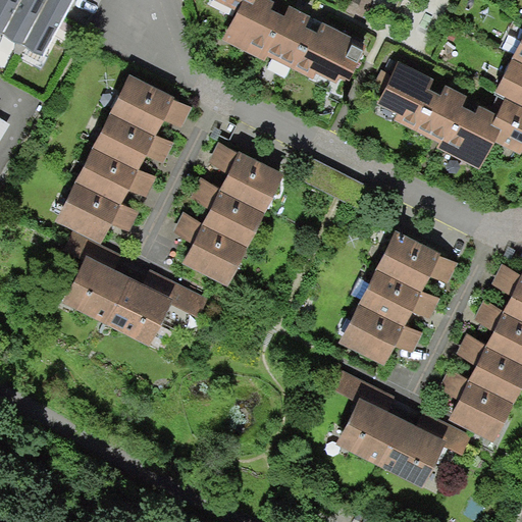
[(0,0),(0,32),(17,0),(0,0)]
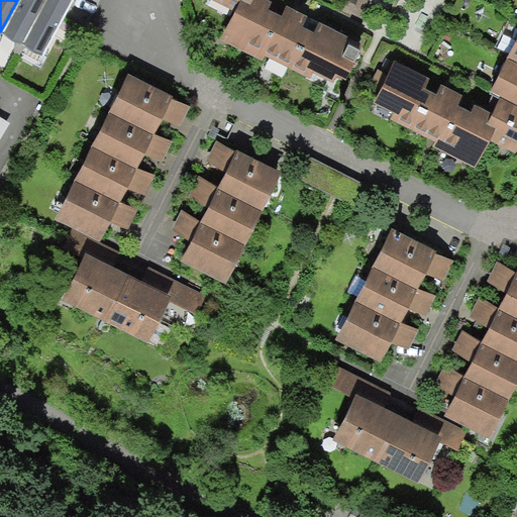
[(44,0),(21,0),(2,33),(20,43),(44,0)]
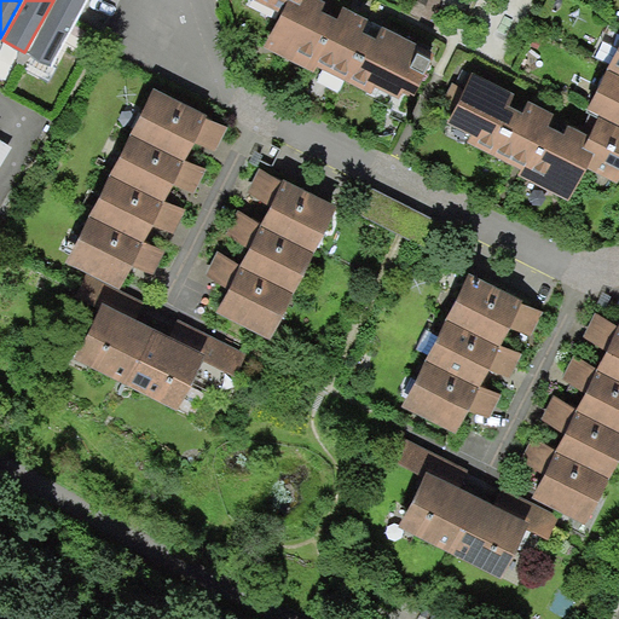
[(86,0),(58,0),(28,53),(50,65),(86,0)]
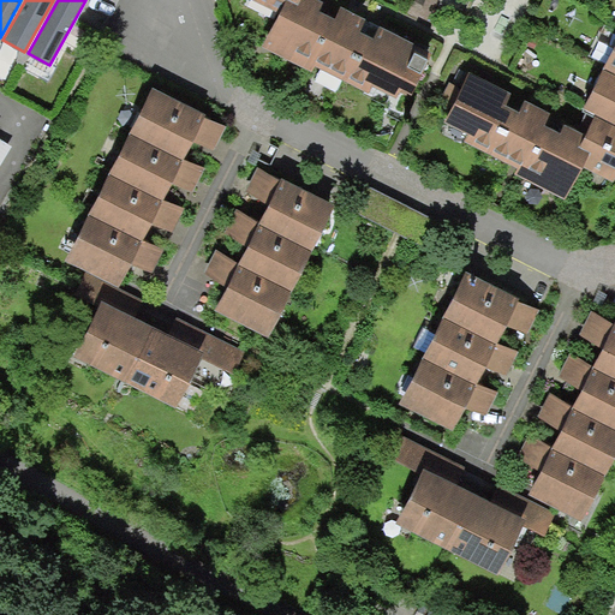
[(286,0),(263,47),(393,106),(400,88),(410,94),(427,60),(416,53),(418,46),(395,35),(356,18),(318,0),(317,0),(302,0),(299,5),(286,0)]
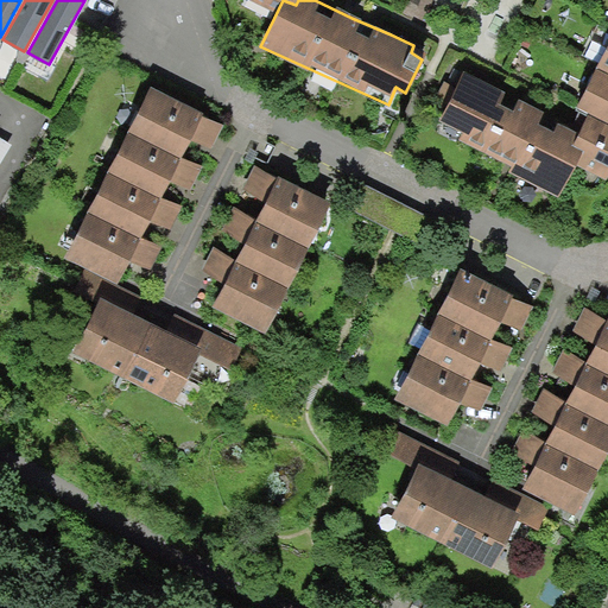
[(607,74),(595,68),(577,109),(588,115),(607,125),(607,74)]
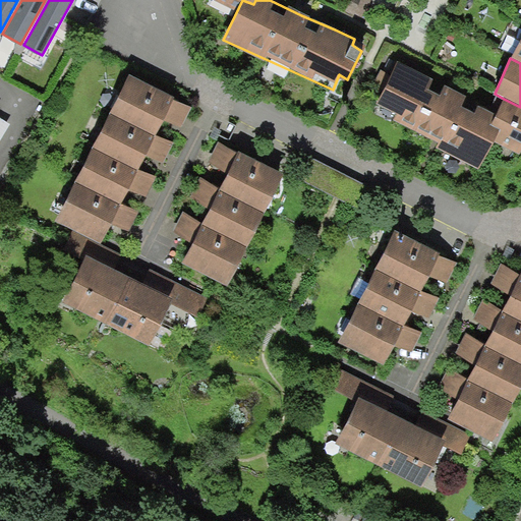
[(397,63),(374,112),(386,118),(421,137),(454,156),(477,168),(500,129),(490,125),(496,113),(397,63)]
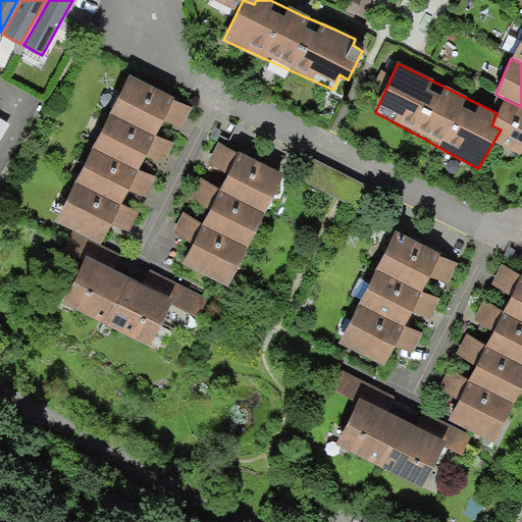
[(183,126),(192,106),(175,101),(128,77),(111,111),(156,133),(163,121),(183,126)]
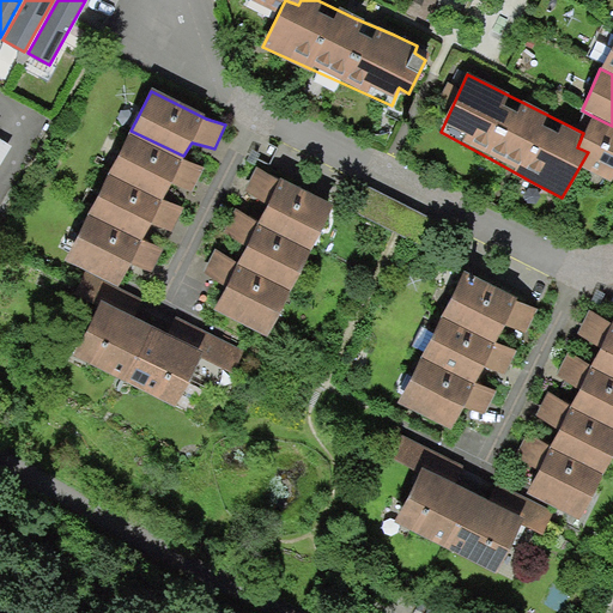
[(612,126),(593,116),(571,158),(612,180),(612,177),(612,126)]
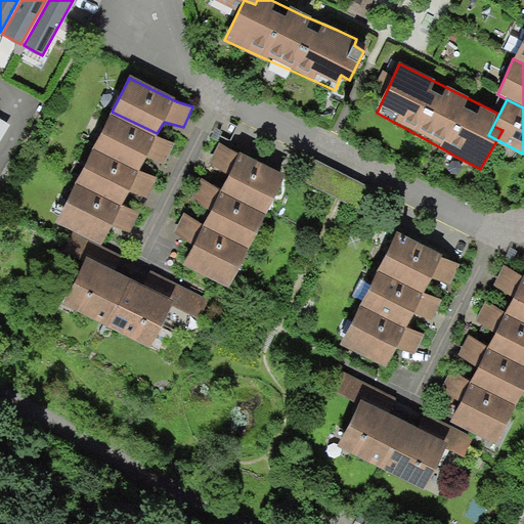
[(165,164),(174,143),(158,138),(111,115),(92,147),(138,170),(145,159),(165,164)]
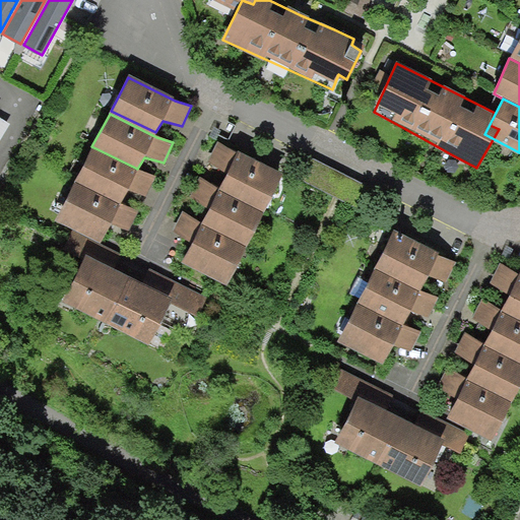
[(239,153),(220,141),(209,159),(229,172),(221,187),(265,208),(284,176),(239,153)]
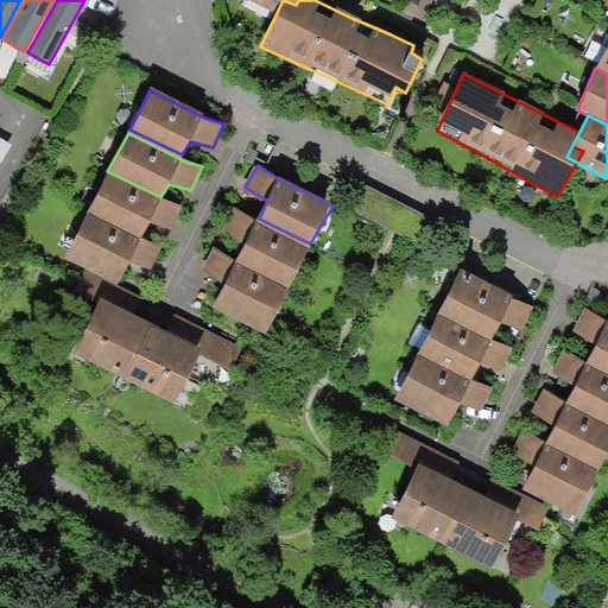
[(172,232),(183,208),(164,202),(109,175),(88,213),(141,239),(150,226),(172,232)]
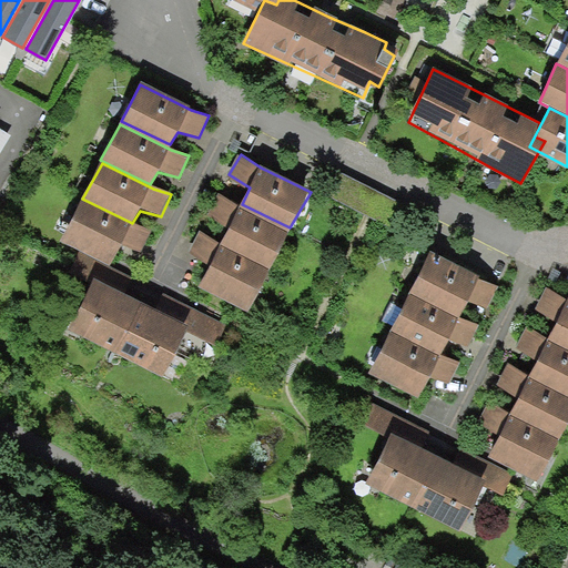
[(239,205),(219,192),(208,212),(227,226),(222,242),(272,266),(290,230),(239,205)]
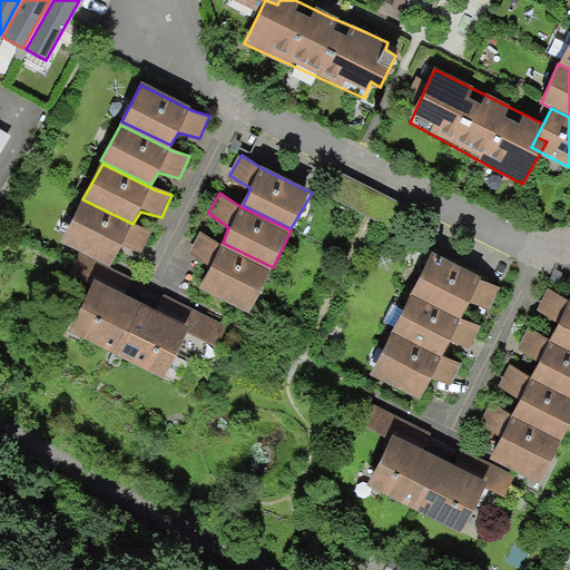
[(141,254),(151,232),(134,226),(82,200),(60,239),(109,265),(120,248),(141,254)]
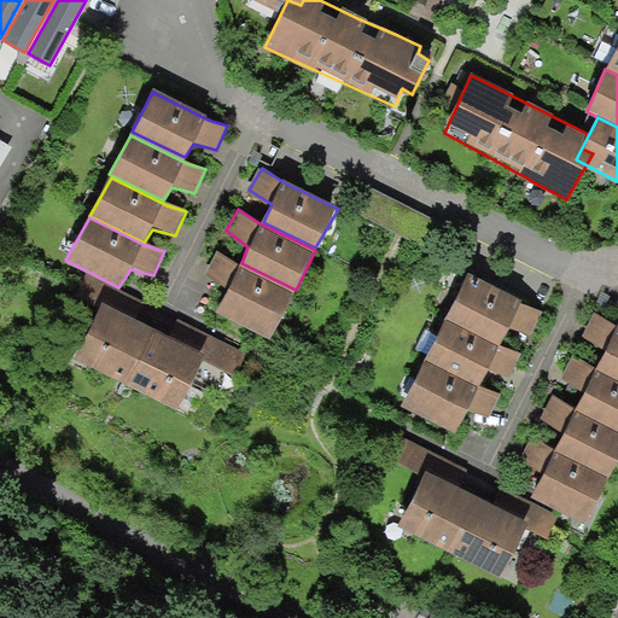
[(240,266),(219,251),(205,273),(228,287),(216,313),(269,338),(295,292),(240,266)]
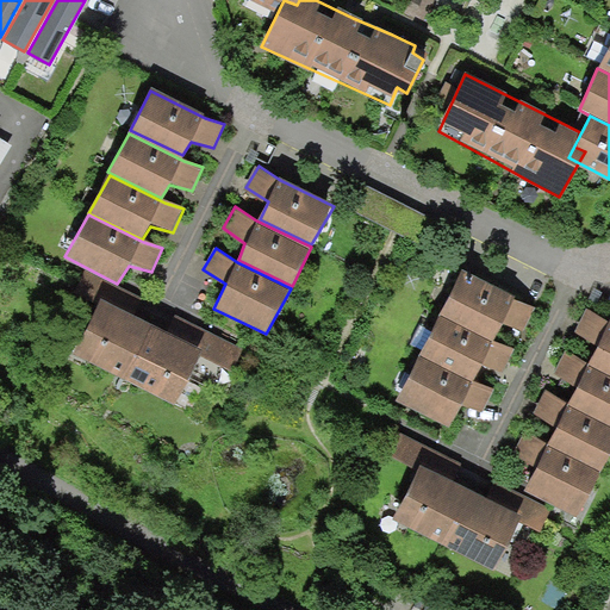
[(100,305),(75,354),(176,405),(204,358),(222,366),(232,344),(193,324),(128,292),(85,269),(74,291),(100,305)]
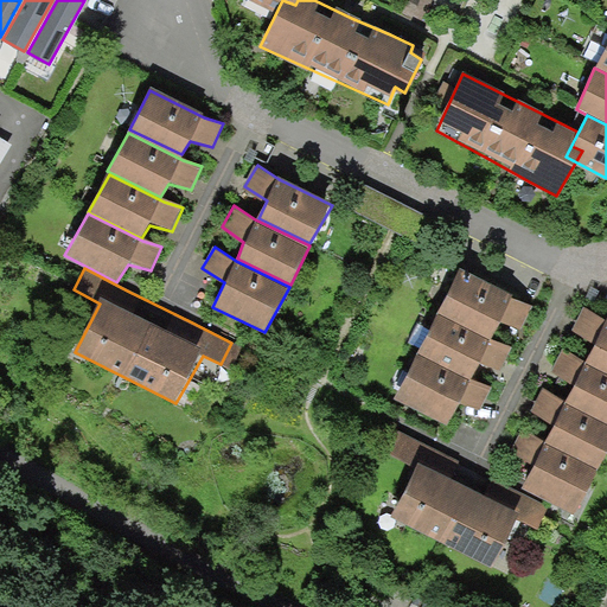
[(525,327),(535,305),(517,299),(462,272),(440,311),(492,337),(503,321),(525,327)]
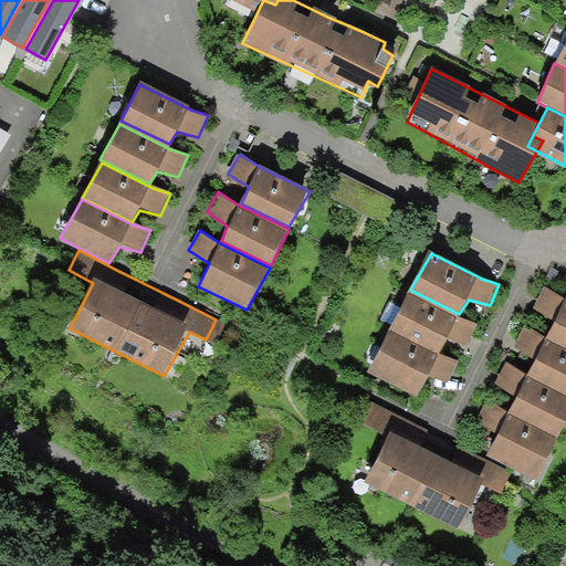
[(565,299),(545,287),(533,307),(554,322),(547,338),(565,346),(565,299)]
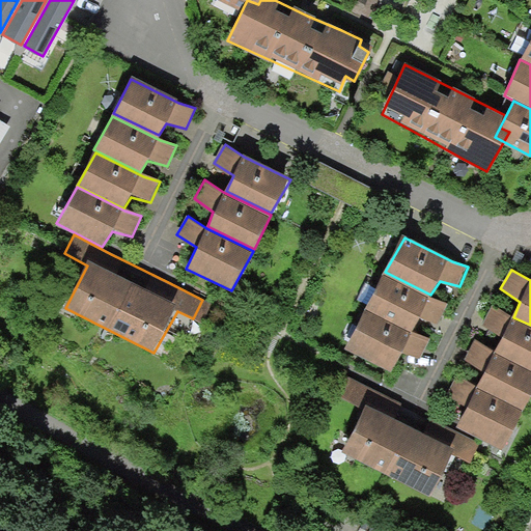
[(439,325),(448,304),(431,299),(384,275),(366,307),(412,331),(420,319),(439,325)]
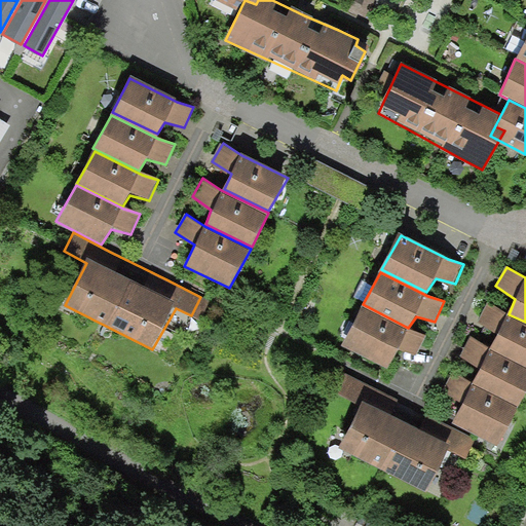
[(525,324),(508,314),(489,302),(478,321),(497,334),(492,349),(525,365),(525,324)]
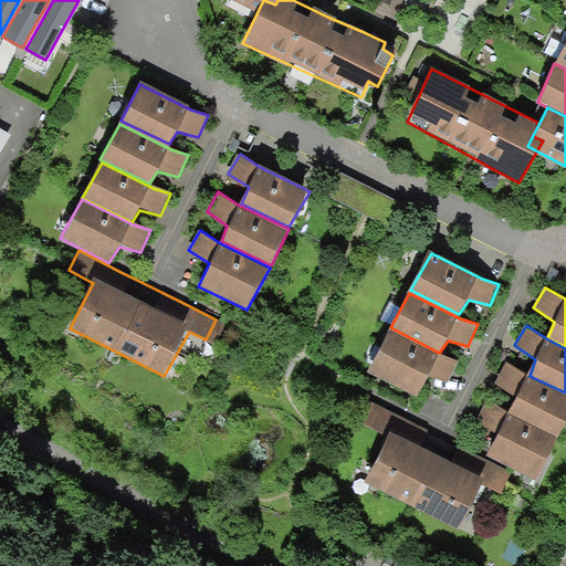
[(448,381),(458,359),(440,354),(389,328),(368,374),(416,395),(428,376),(448,381)]
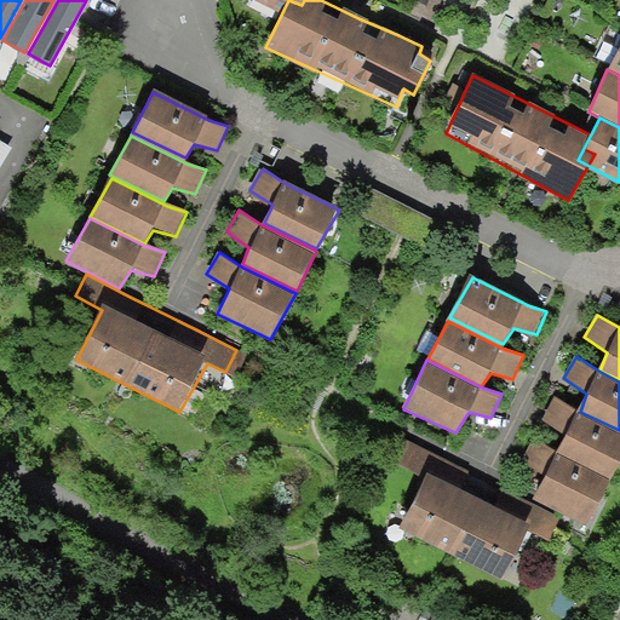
[(619,431),(578,412),(556,397),(543,419),(566,434),(558,452),(613,477),(619,463),(619,431)]
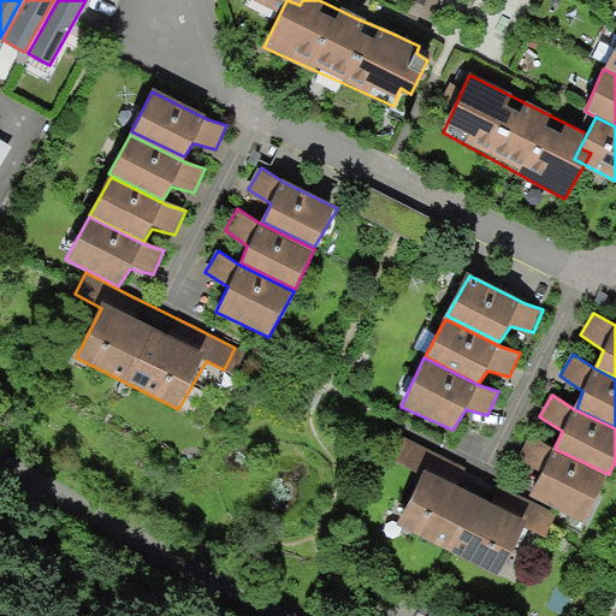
[(552,450),(532,436),(519,457),(542,473),(529,495),(584,523),(608,477),(552,450)]
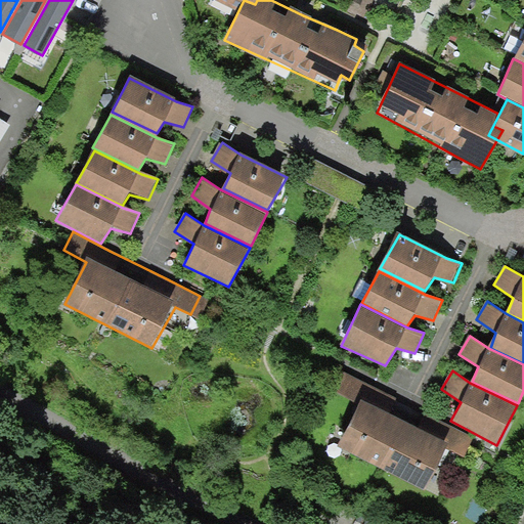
[(359,403),(338,445),(425,488),(448,448),(464,455),(473,437),(440,421),(387,393),(346,373),(338,391),(359,403)]
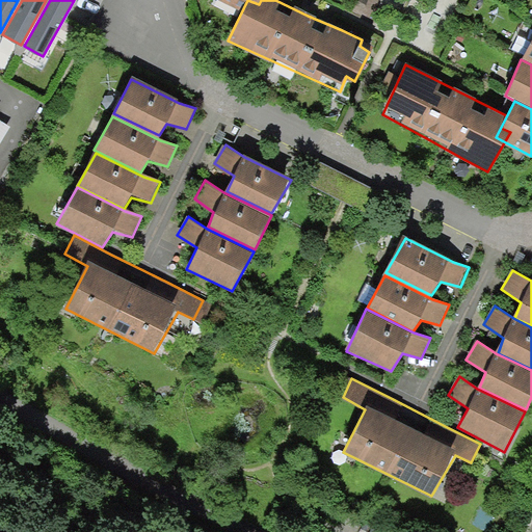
All buildings are outlined.
